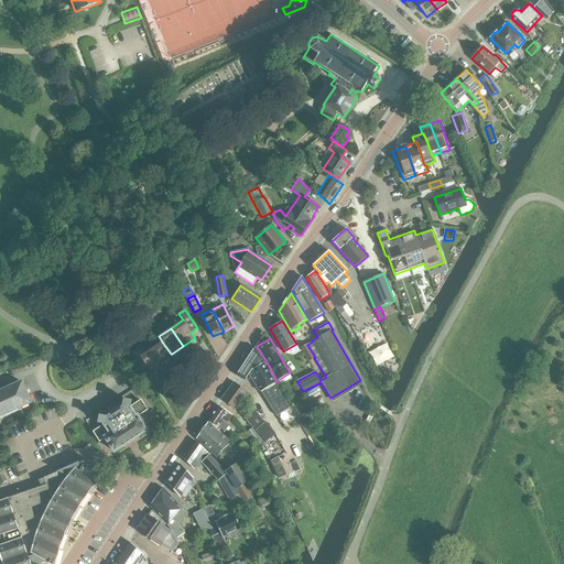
[(175,359),(172,354),(171,354),(162,342),(151,348),(163,367),(175,359)]
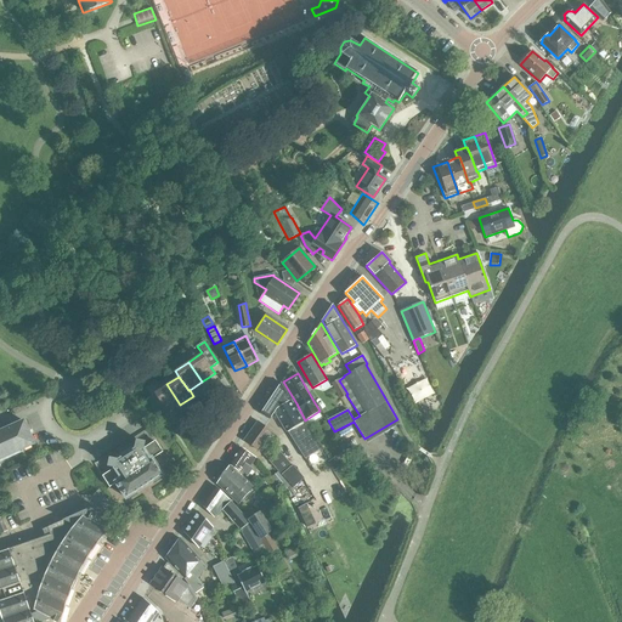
[(348,394),(339,380),(339,379),(332,383),(340,399),(346,395),(348,394)]
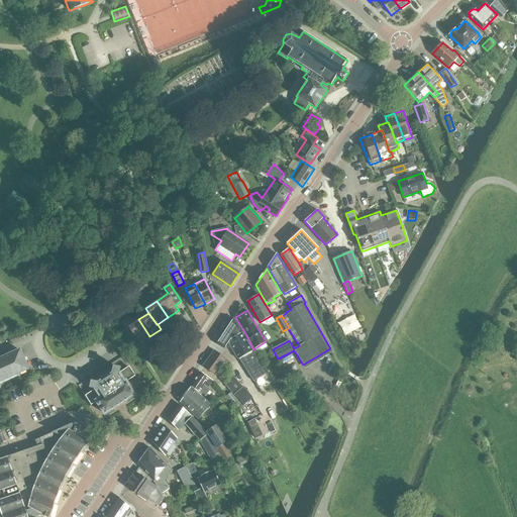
[(230,338),(241,331),(233,318),(216,343),(224,348),(228,341),(230,338)]
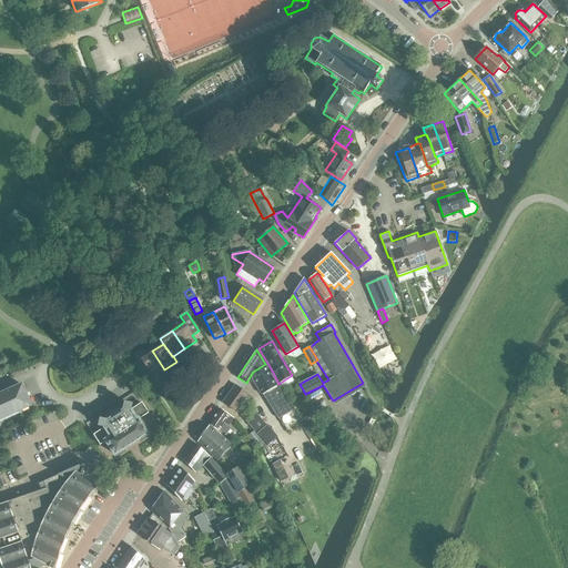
[(152,377),(164,369),(152,351),(140,358),(152,377)]
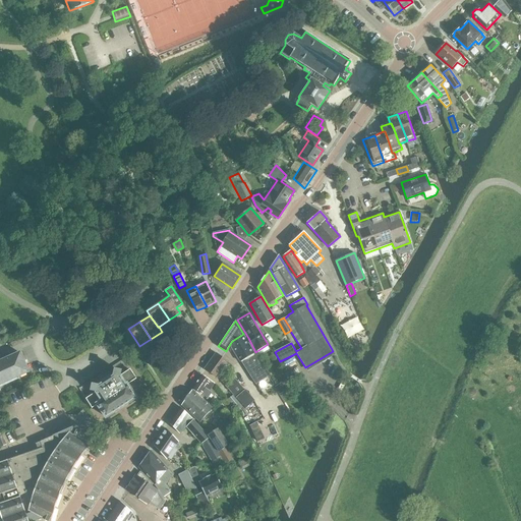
[(254,353),(243,334),(232,341),(230,344),(255,385),(269,377),(253,353),(254,353)]
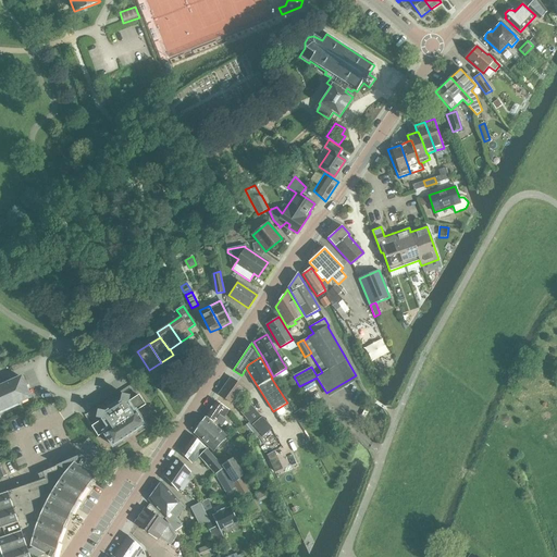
[(0,418),(1,418),(0,416),(0,410),(32,396),(22,374),(0,384),(0,418)]
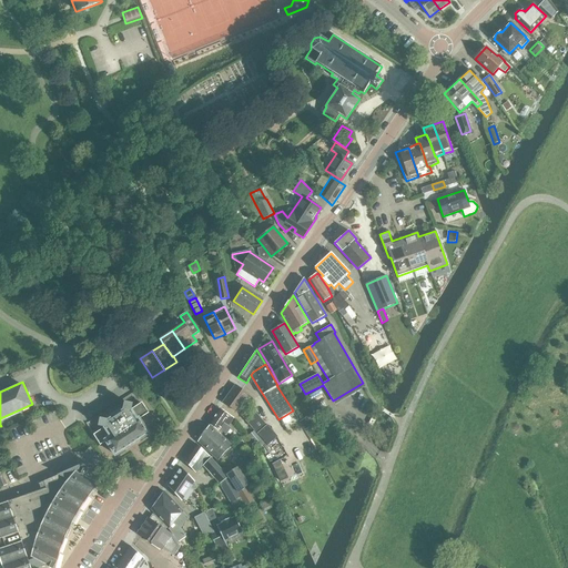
[(236,412),(250,395),(235,385),(223,402),(236,412)]
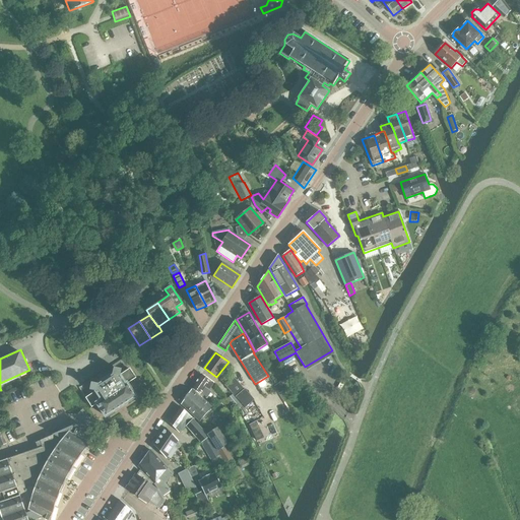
[(302,364),(286,367),(288,377),(304,374),(302,364)]
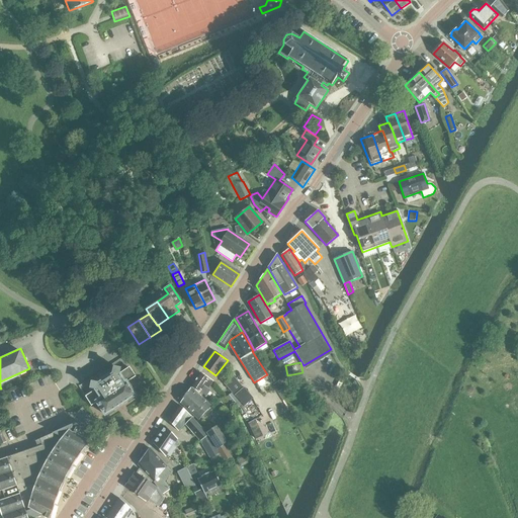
[(91,381),(89,391),(89,394),(86,396),(85,397),(91,406),(97,402),(105,414),(135,395),(125,382),(135,376),(130,369),(128,367),(127,368),(119,373),(120,368),(113,367),(112,370),(95,382),(91,381)]
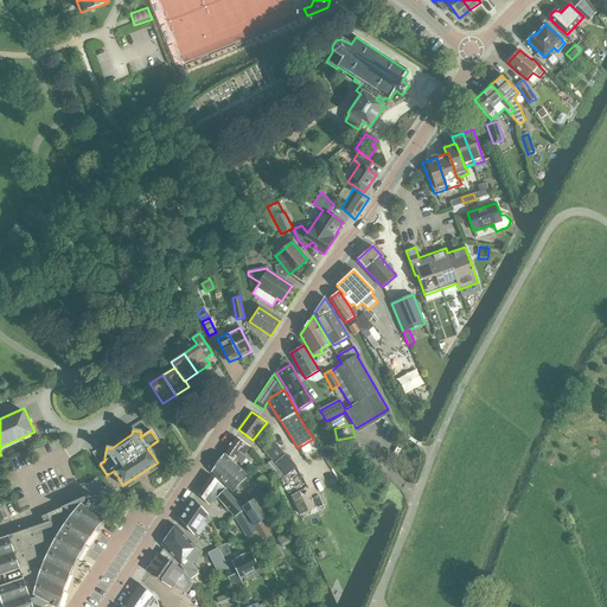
[(242,465),(247,458),(244,455),(250,447),(235,436),(224,453),(242,465)]
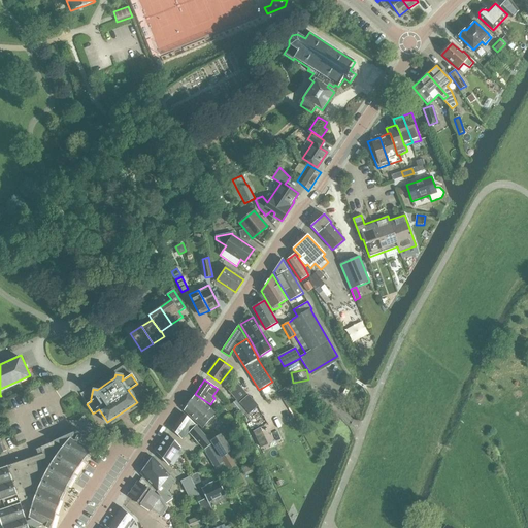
[(234,381),(226,388),(238,403),(246,396),(234,381)]
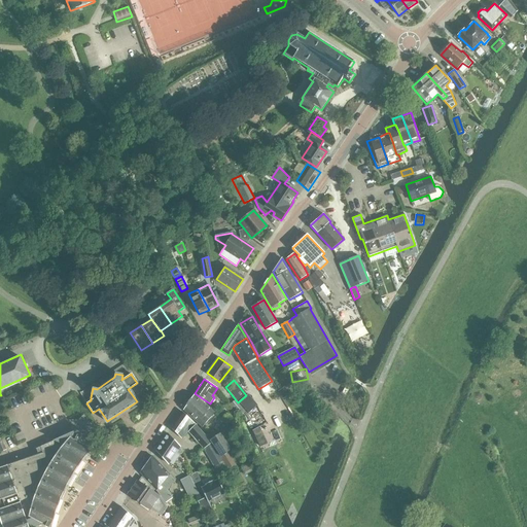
[(202,427),(215,413),(195,394),(183,410),(202,427)]
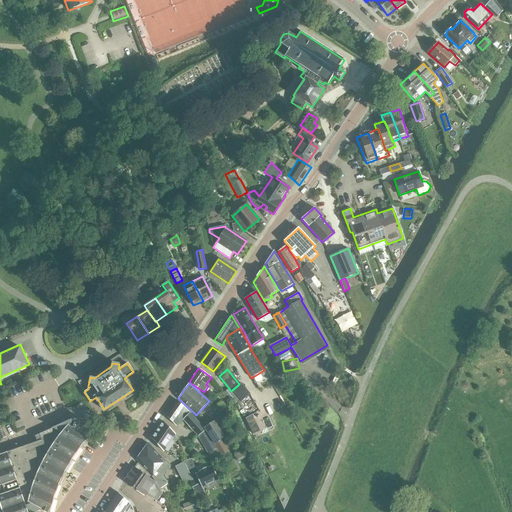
[(228,389),(223,393),(233,404),(238,400),(228,389)]
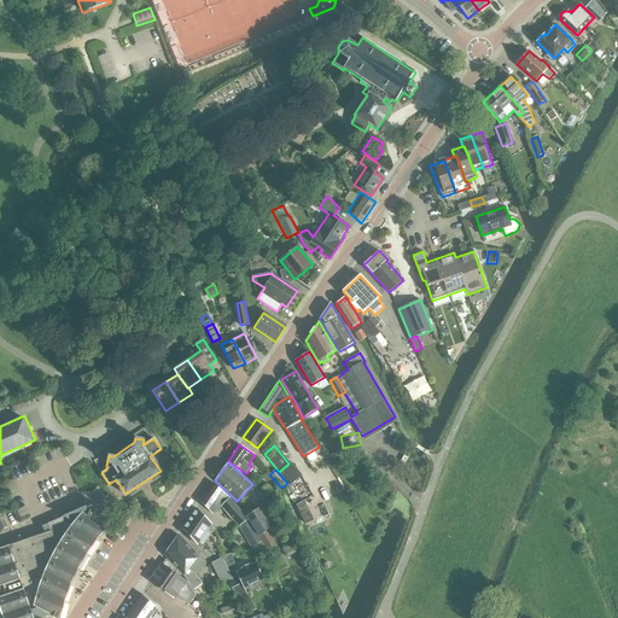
[(221,507),(239,526),(254,553),(264,547),(258,536),(248,519),(249,519),(246,516),(228,499),(228,497),(214,482),(200,501),(214,514),(221,507)]
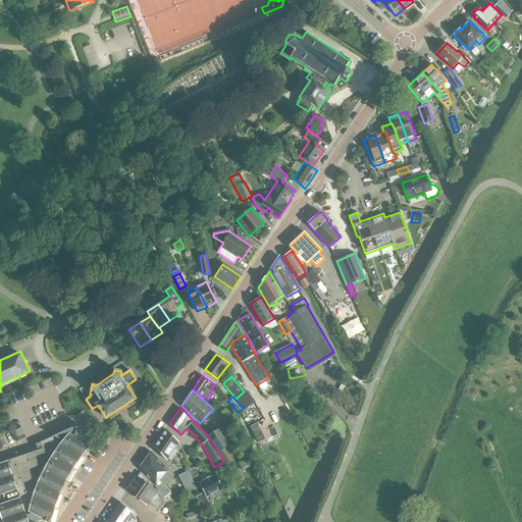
[(258,421),(251,423),(256,441),(263,438),(258,421)]
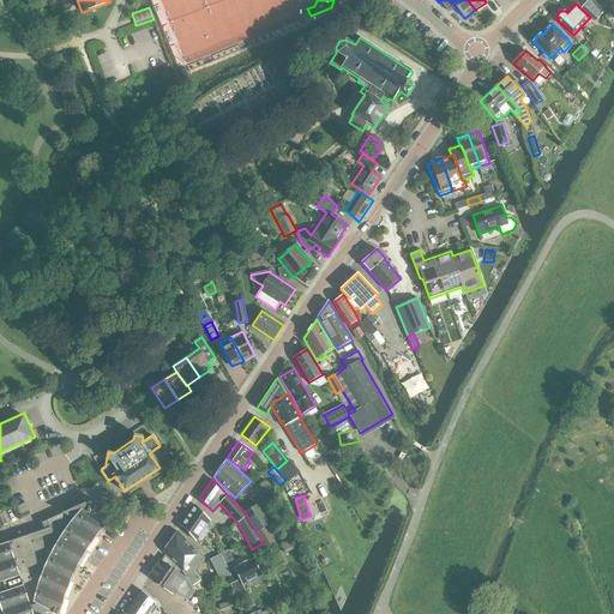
[(41,613),(50,611),(55,613),(60,613),(64,599),(70,582),(78,566),(86,551),(96,536),(108,523),(107,522),(107,523),(103,521),(104,518),(104,516),(104,510),(103,507),(100,504),(97,503),(92,501),(89,501),(86,503),(42,523),(44,530),(0,545),(0,606),(2,613),(41,613)]
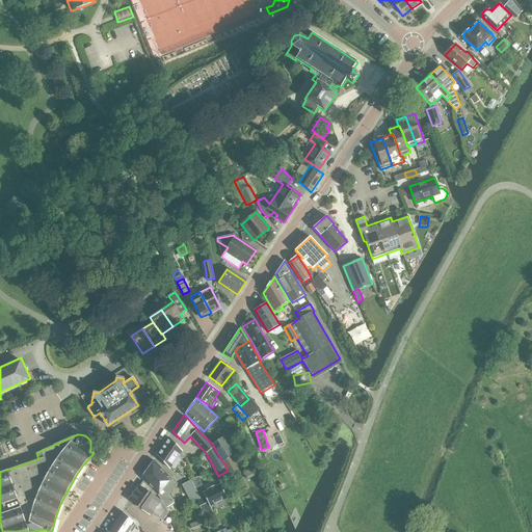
[(222,436),(212,444),(214,447),(213,447),(222,461),(228,471),(229,474),(237,469),(234,462),(232,463),(229,457),(234,454),(222,436)]
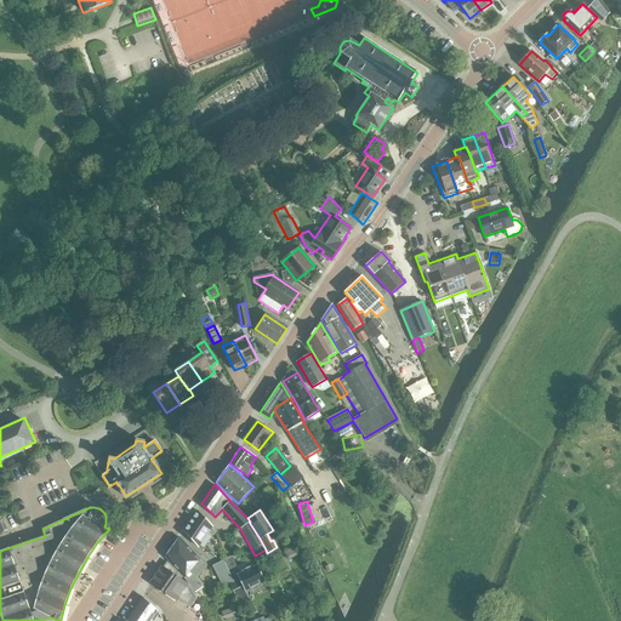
[(198,547),(208,533),(210,535),(212,535),(215,531),(212,527),(198,512),(184,533),(198,547)]
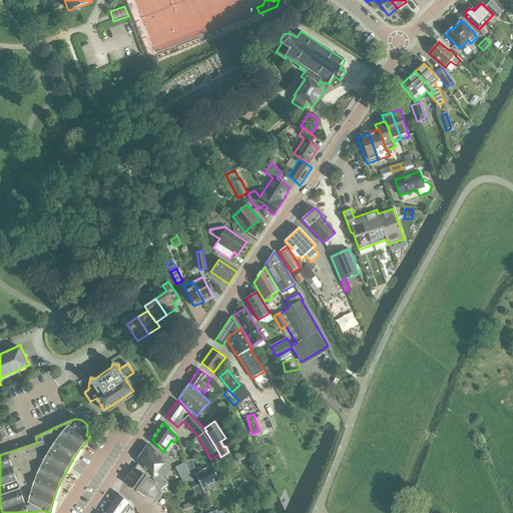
[(160,489),(168,484),(163,477),(170,468),(148,444),(136,460),(152,477),(160,489)]
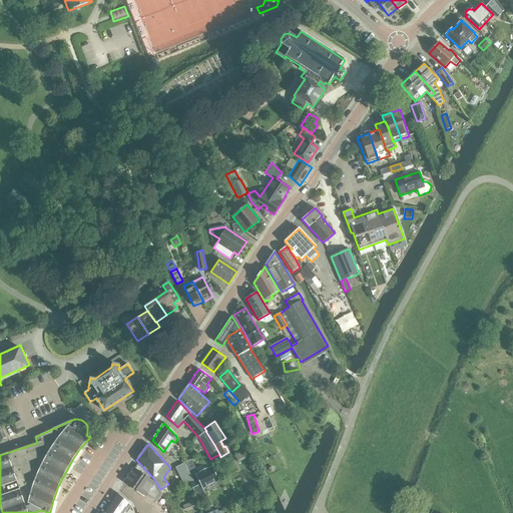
[(234,454),(237,461),(244,457),(241,451),(234,454)]
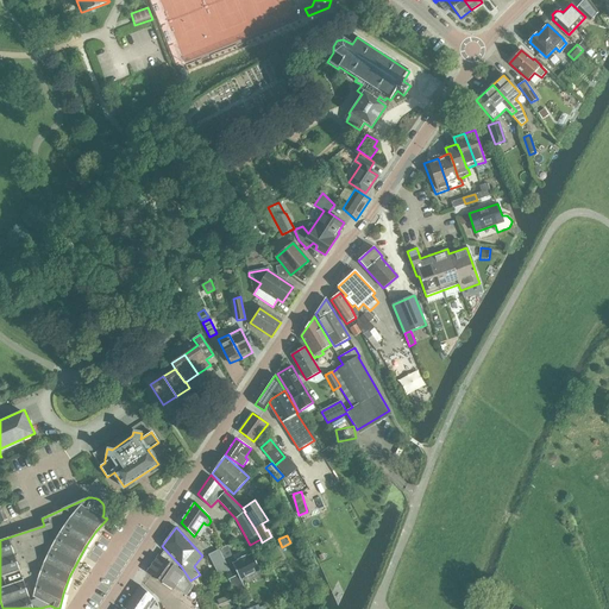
[(219,576),(230,571),(219,550),(208,554),(219,576)]
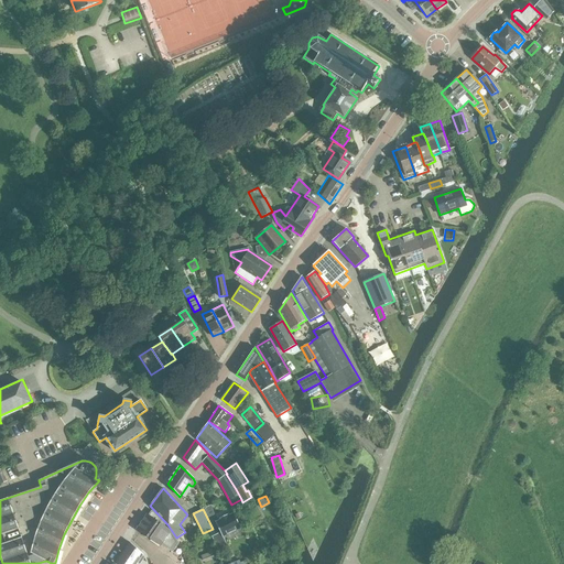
[(144,517),(143,516),(139,522),(140,523),(137,529),(161,545),(162,544),(172,552),(179,543),(154,513),(151,511),(148,516),(147,514),(144,517)]
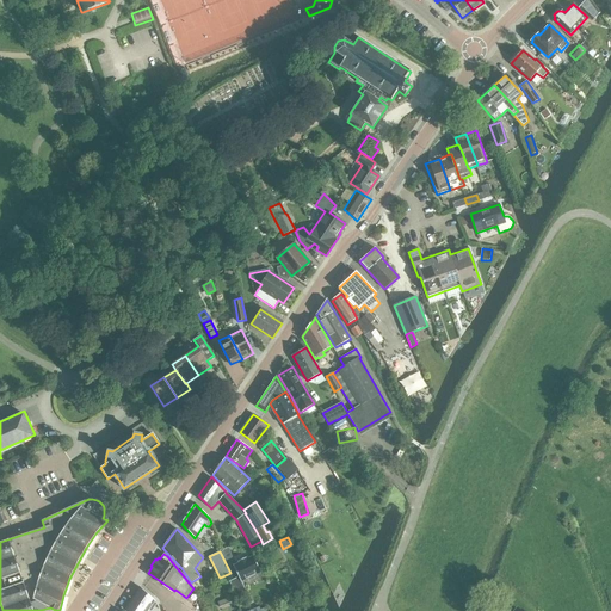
[(233,563),(239,576),(229,581),(236,596),(246,591),(241,581),(260,573),(251,555),(233,563)]
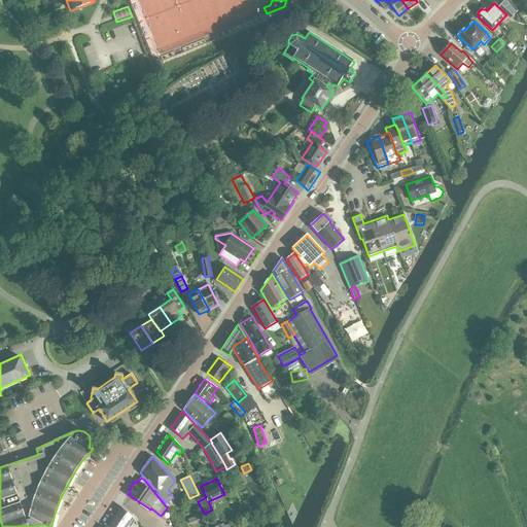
[(127,526),(130,523),(134,519),(120,506),(107,526),(127,526)]
